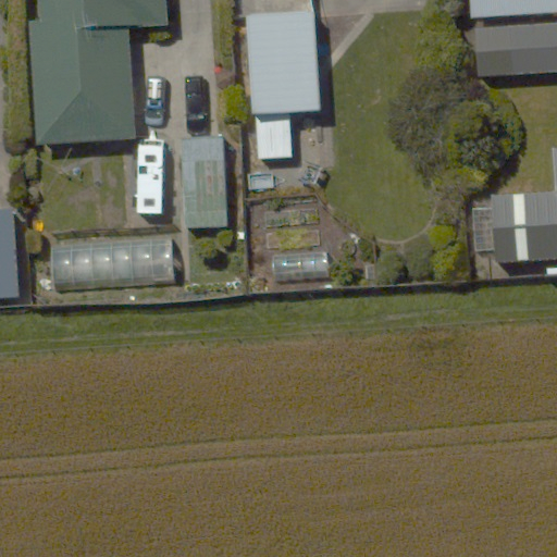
[(25,19),(32,147),(138,141),(133,24),(168,23),(165,0),(38,0),(39,17),(25,19)]
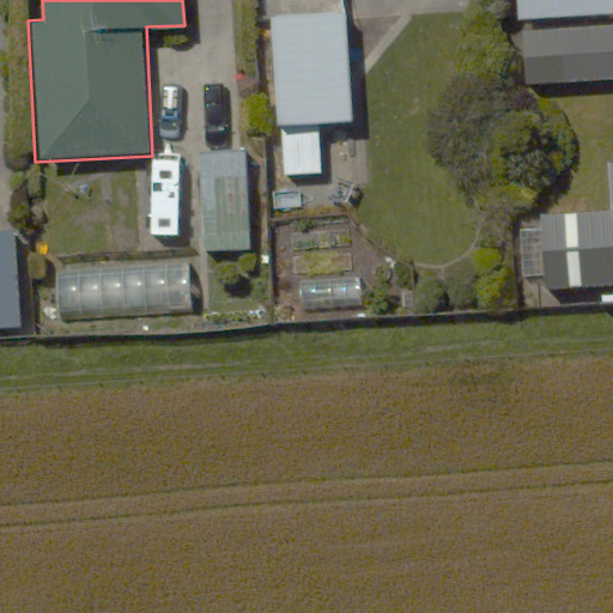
[(612,0),(511,0),(513,20),(552,18),(556,89),(612,85),(612,0)]
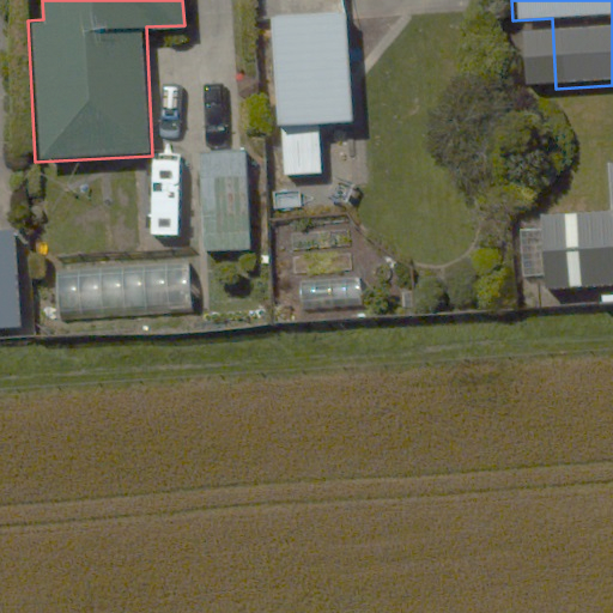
[(272,17),(274,125),(281,125),(283,176),(321,175),(320,123),(351,123),(349,16),(272,17)]
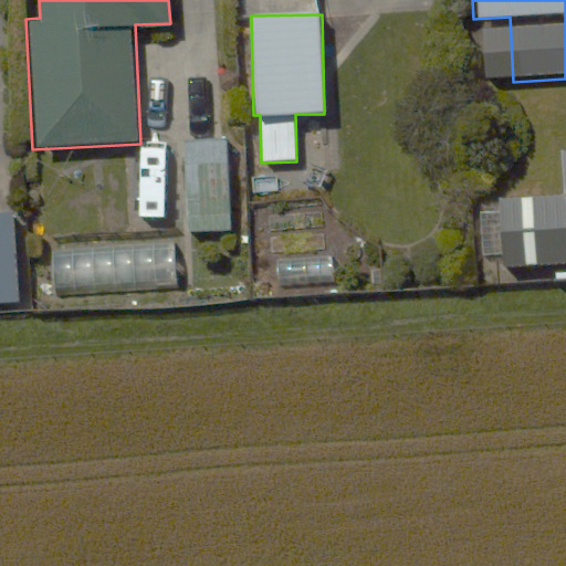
[(232,135),(180,137),(186,232),(237,230),(232,135)]
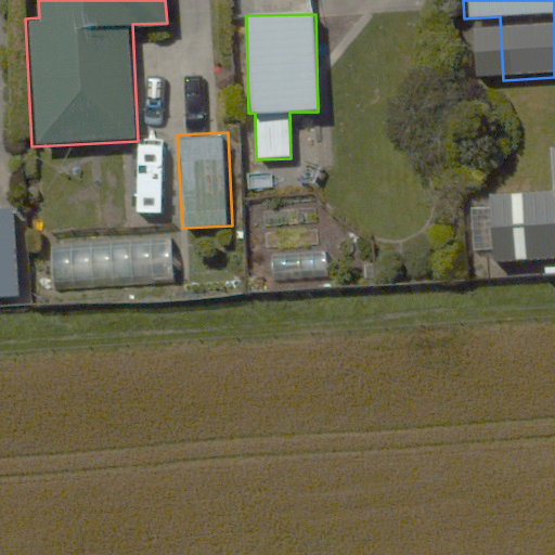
[(13,208),(0,208),(0,299),(18,299),(13,208)]
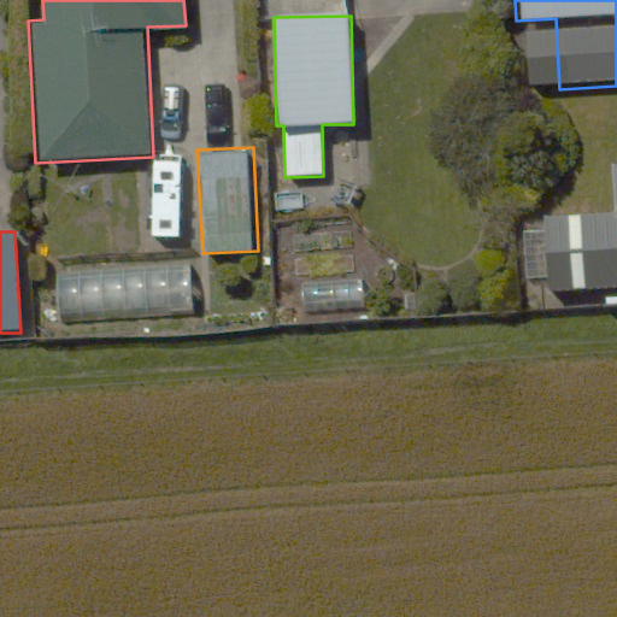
[(189,266),(56,274),(58,328),(193,321),(189,266)]
